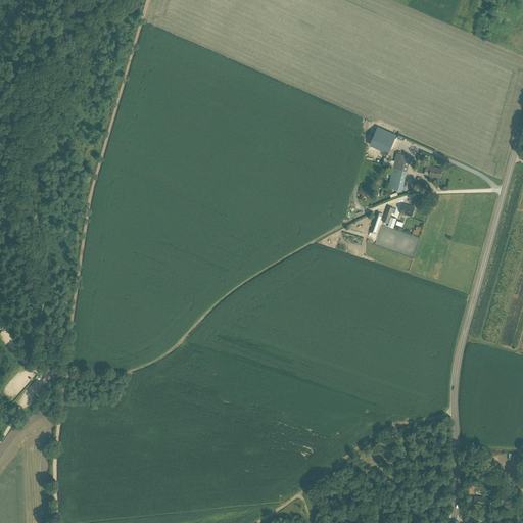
[(390,149),(396,135),(378,127),(372,141),(390,149)]
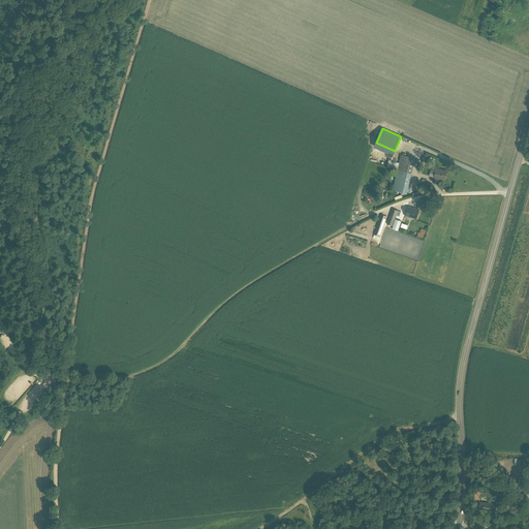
[(401,155),(393,191),(407,194),(415,159),(401,155)]
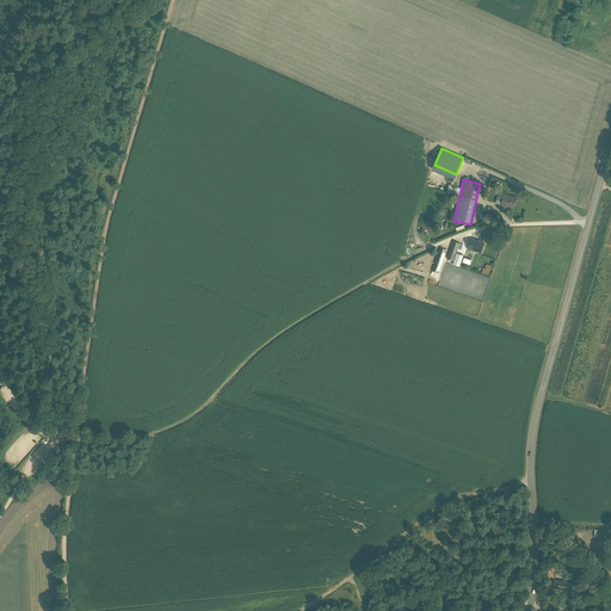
[(499,193),(498,198),(503,201),(503,204),(514,208),(517,197),(505,195),(499,193)]
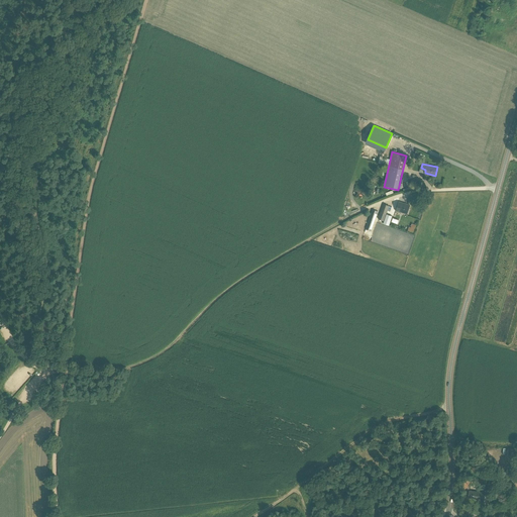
[(399,202),(396,211),(407,214),(410,206),(399,202)]
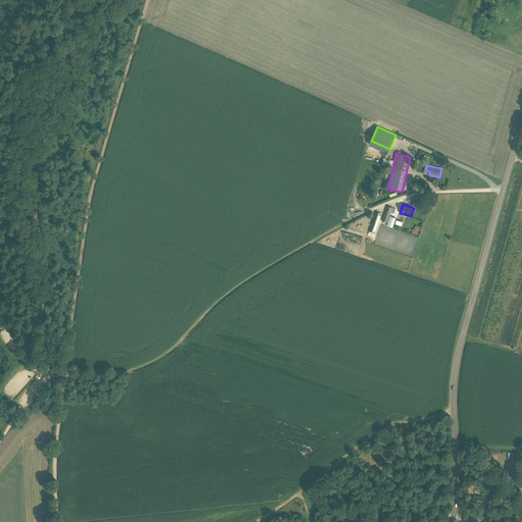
[(386,206),(382,221),(387,223),(393,208),(386,206)]
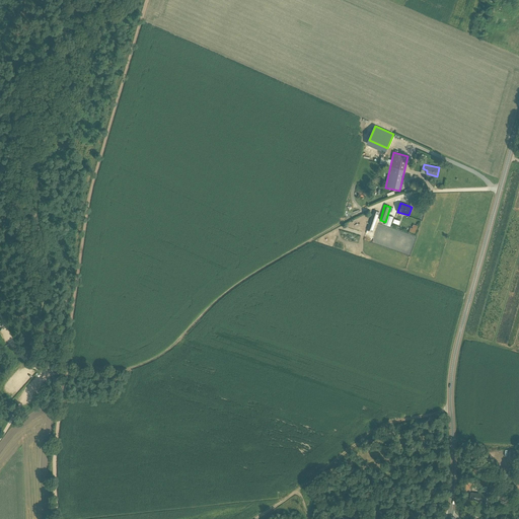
[(369,227),(367,226),(366,229),(371,231),(377,211),(372,209),(372,211),(374,212),(369,227)]
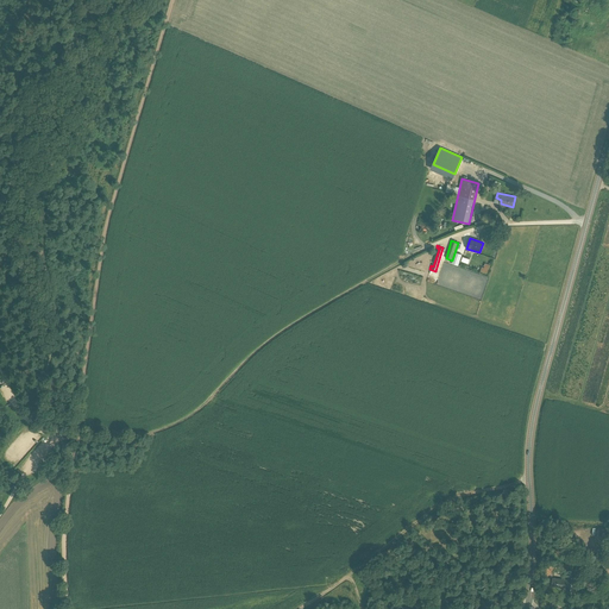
[(592,562),(589,576),(597,578),(600,564),(592,562)]
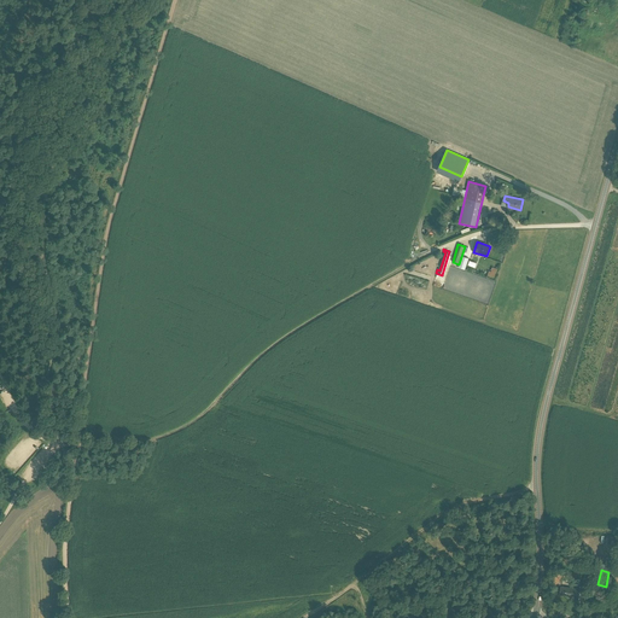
[(561,588),(561,596),(571,596),(571,598),(575,599),(575,601),(587,602),(588,586),(578,584),(577,589),(561,588)]
